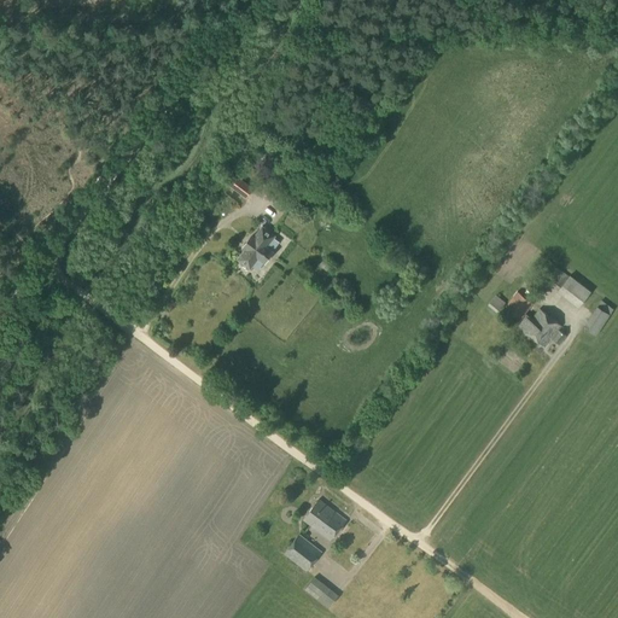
[(262,168),(273,157),(264,149),(254,158),(262,168)]
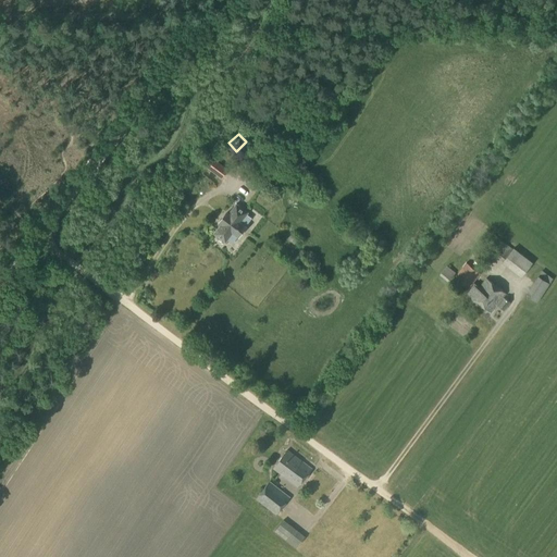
[(258,163),(263,156),(248,144),(243,152),(258,163)]
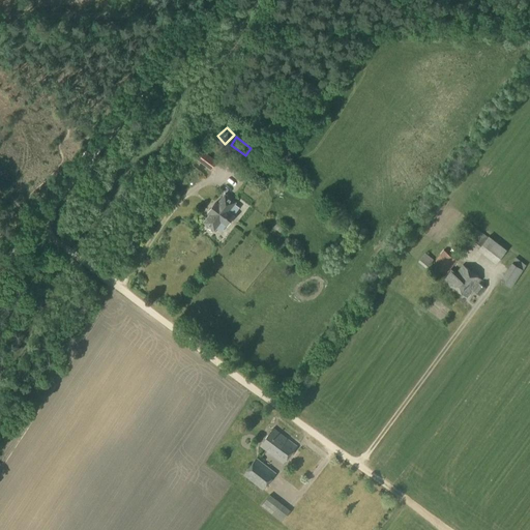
[(210,170),(216,162),(199,148),(193,156),(210,170)]
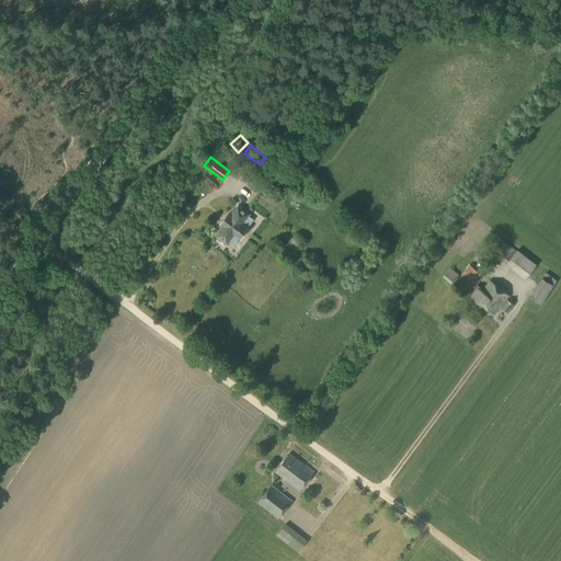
[(250,215),(238,206),(237,207),(230,216),(228,215),(220,225),(222,226),(215,236),(227,244),(235,235),(240,239),(248,229),(242,225),(250,215)]
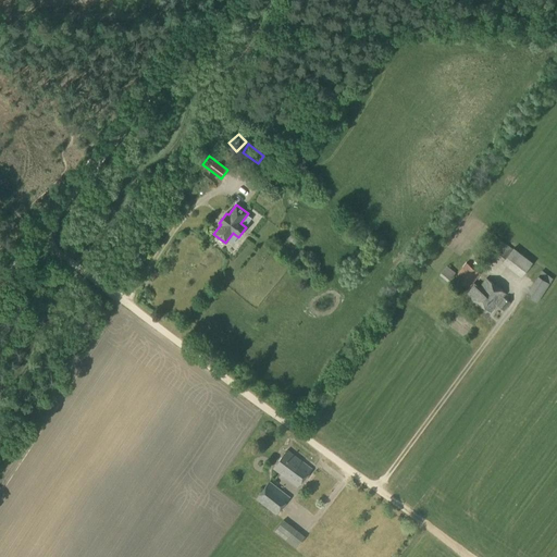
[(512,249),(500,240),(497,245),(493,242),(489,246),(492,249),(490,252),(502,262),(502,263),(521,279),(532,263),(514,248),(512,249)]
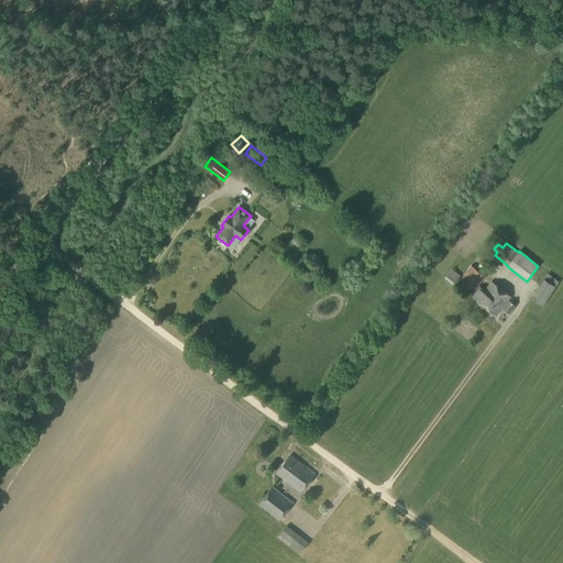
[(473,293),(485,276),(471,265),(459,282),(473,293)]
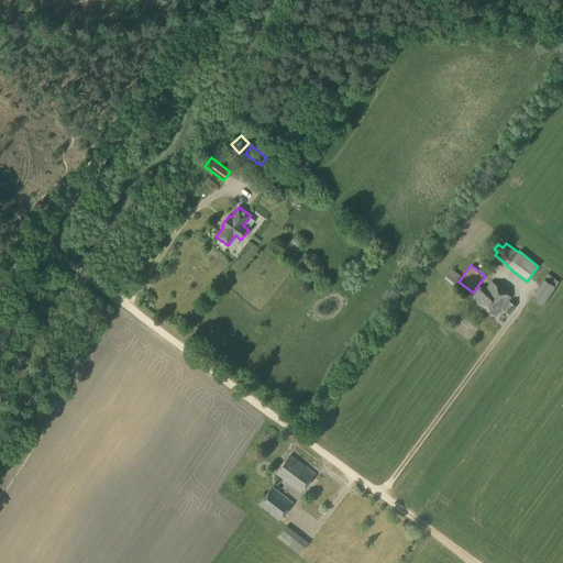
[(542,307),(559,283),(547,275),(531,299),(542,307)]
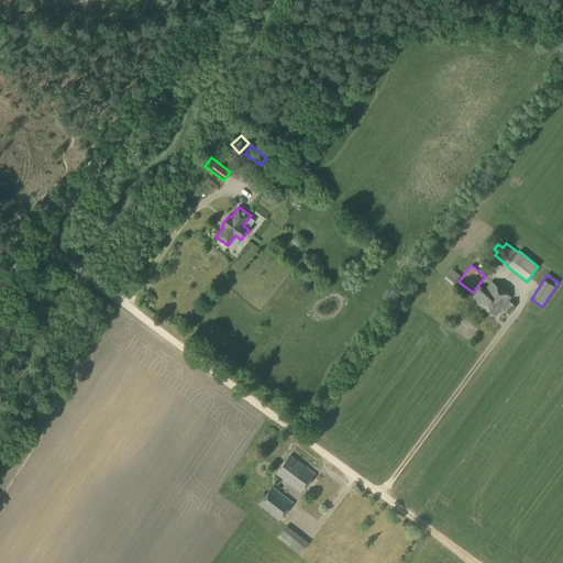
[(511,297),(492,282),(485,290),(479,287),(472,297),(496,317),(501,309),(509,315),(516,306),(508,300),(511,297)]
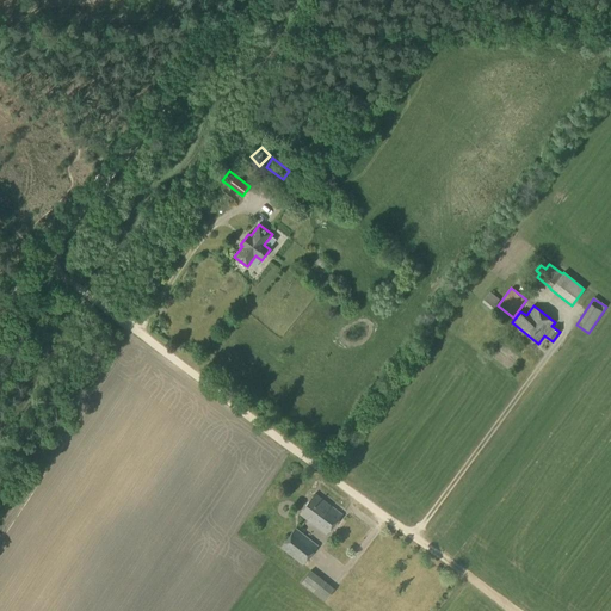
[(327,535),(343,516),(315,494),(300,514),(327,535)]
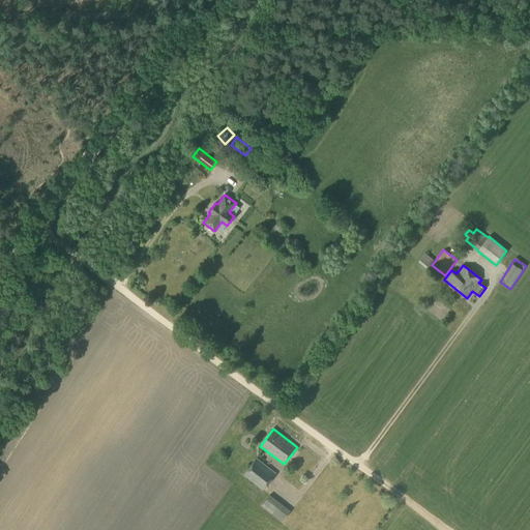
[(263,491),(275,474),(257,459),(243,475),(263,491)]
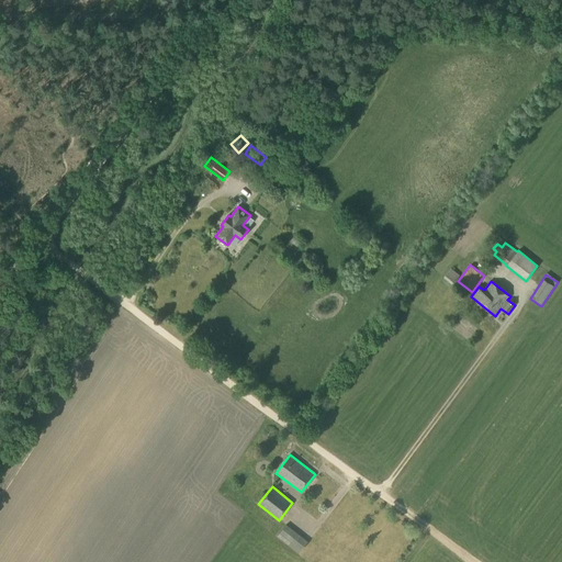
[(299,554),(308,542),(287,525),(277,537),(299,554)]
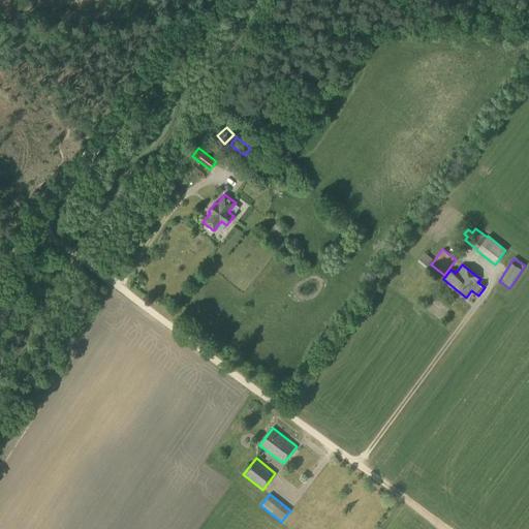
All buildings are outlined.
